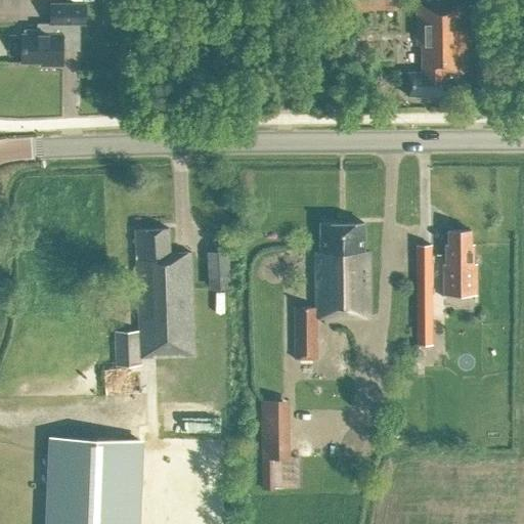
[(135,19),(134,0),(108,0),(111,20),(135,19)]
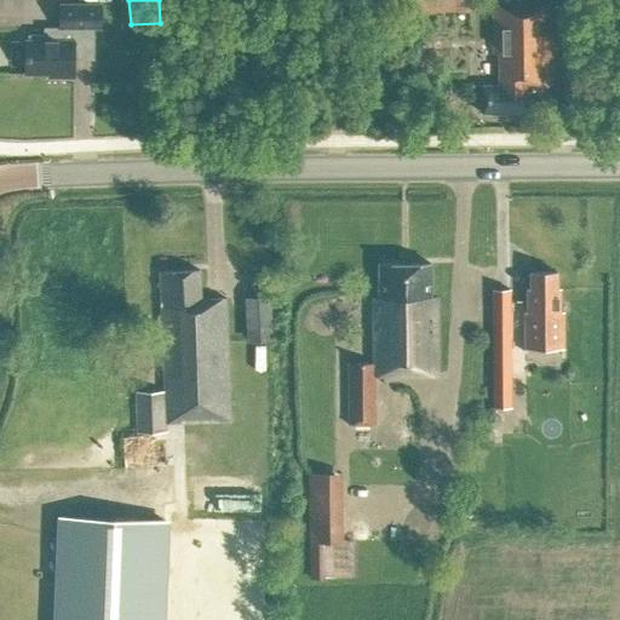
[(409,0),(411,12),(475,11),(474,0),(409,0)]
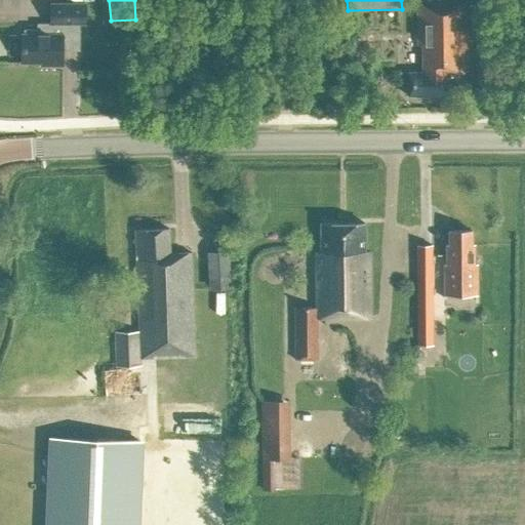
[(418,64),(420,64),(420,72),(407,72),(407,95),(447,94),(447,72),(467,71),(466,1),(417,1),(418,64)]
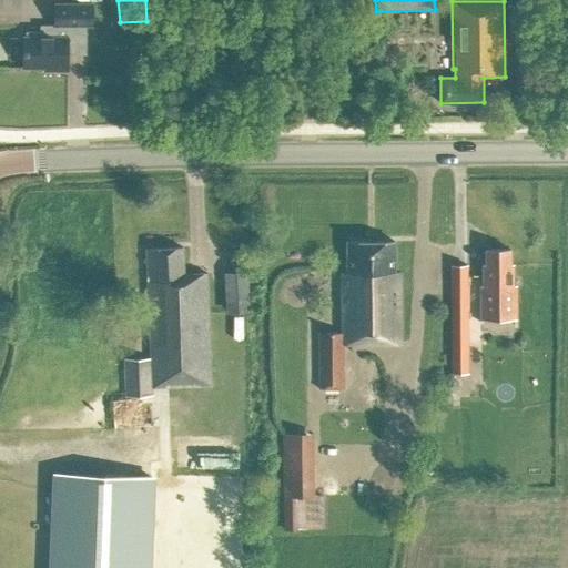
[(85,52),(85,26),(93,26),(93,2),(53,2),(53,24),(40,24),(40,31),(26,31),(26,37),(23,37),(23,68),(51,68),(51,71),(68,71),(68,52),(85,52)]
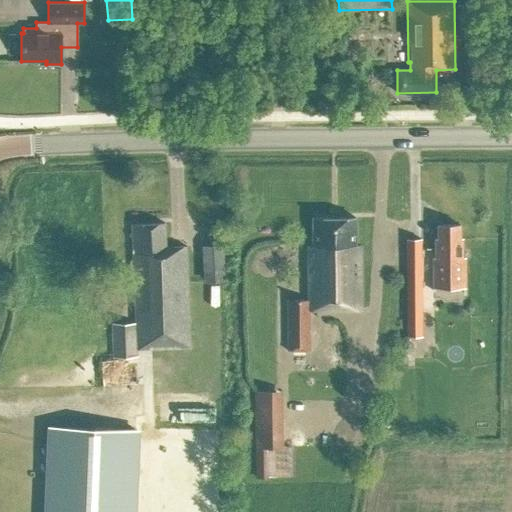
[(123,65),(123,50),(104,50),(104,65),(123,65)]
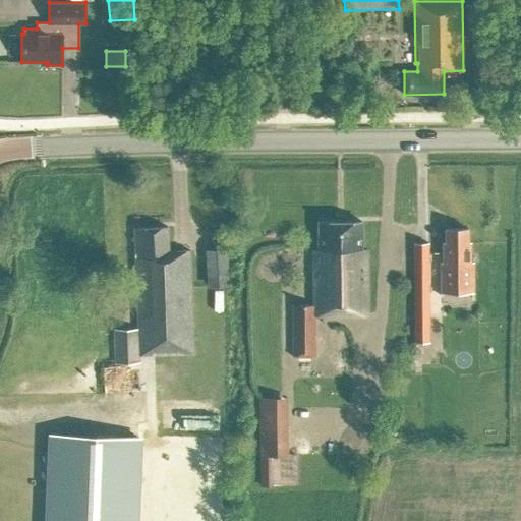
[(314,314),(367,314),(366,249),(361,249),(361,221),(319,221),(319,249),(312,249),(313,304),(292,305),(293,356),(315,356),(314,314)]
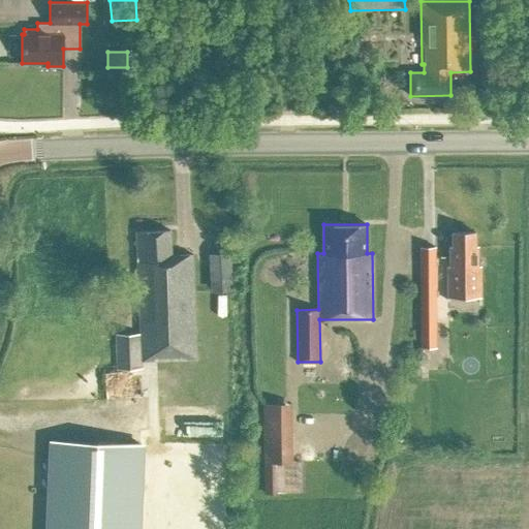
[(169,230),(136,231),(139,333),(116,334),(117,369),(142,368),(142,361),(196,359),(192,254),(170,254),(169,230)]
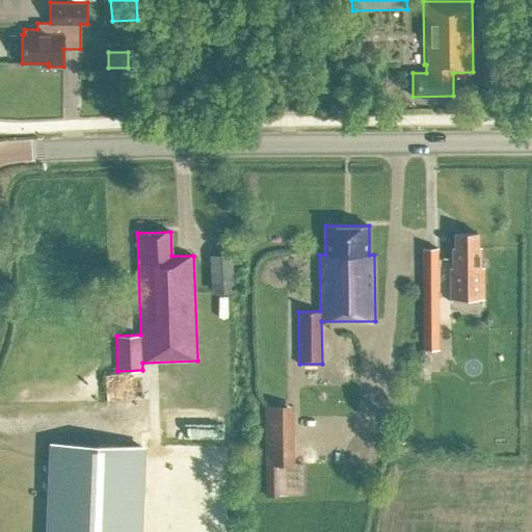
[(477,233),(455,233),(455,248),(452,248),(453,269),(449,269),(449,299),(483,299),(483,269),(480,269),(480,247),(477,247),(477,233)]
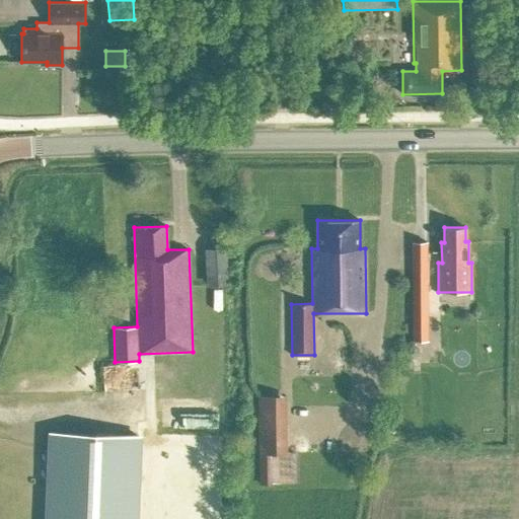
[(428,271),(428,241),(412,241),(412,329),(422,329),(422,271),(428,271)]
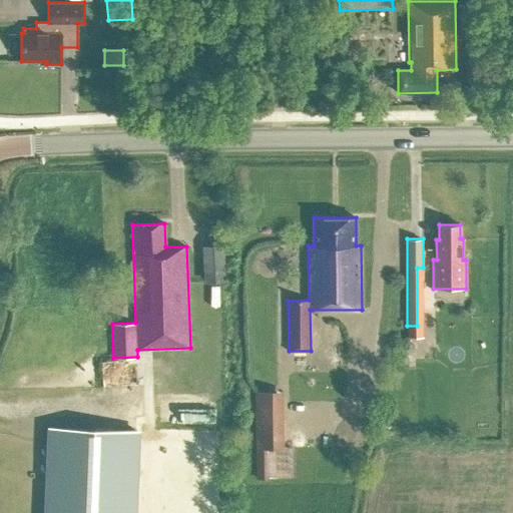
[(201,245),(203,283),(225,281),(224,264),(231,263),(231,260),(230,260),(229,244),(223,245),(223,244),(201,245)]
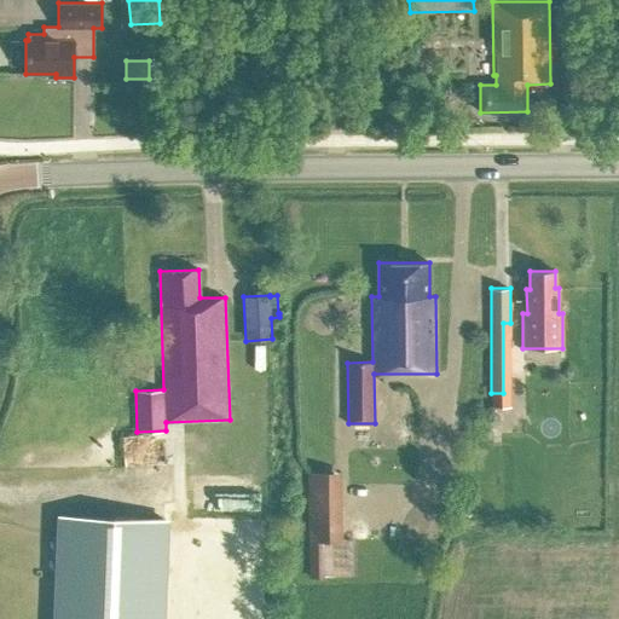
[(341,472),(307,472),(307,542),(342,541),(341,472)]
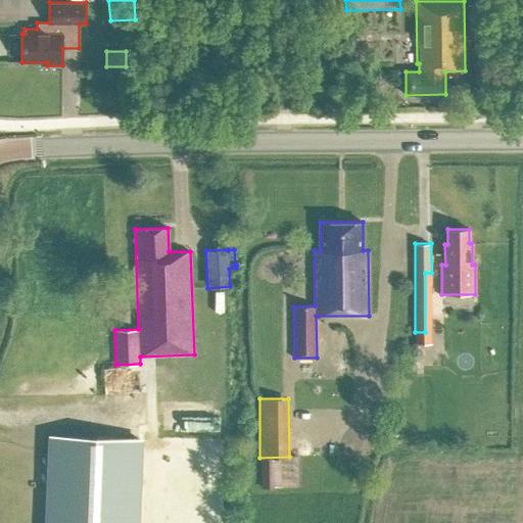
[(52,522),(141,522),(145,441),(55,437),(52,522)]
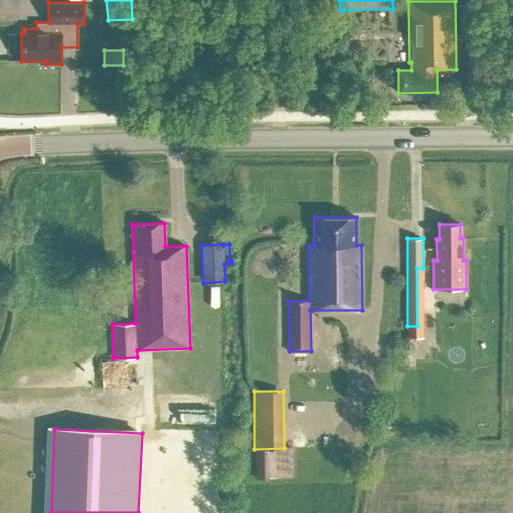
[(284,448),(254,449),(255,478),(292,478),(292,448),(284,448)]
